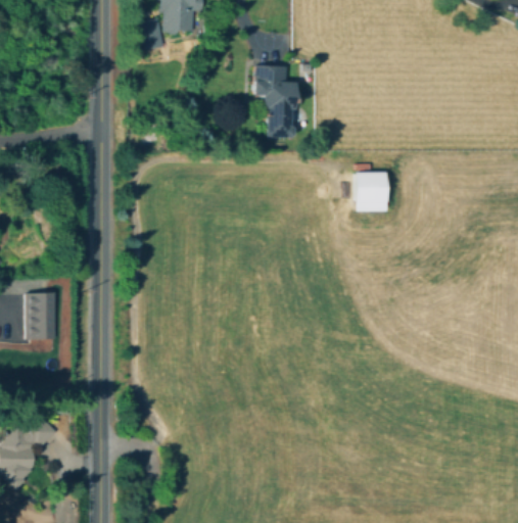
[(203,0),(203,9),(196,9),(195,30),(179,29),(178,32),(165,31),(166,11),(161,10),(161,4),(153,3),(153,0),(203,0)]
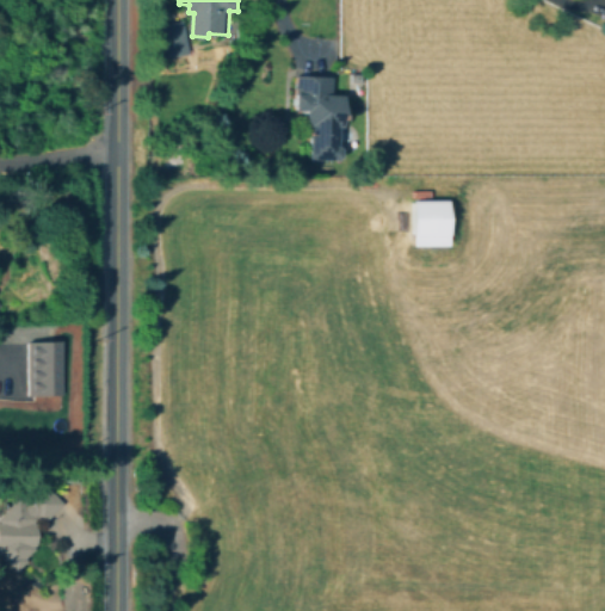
[(192,51),(171,56),(165,24),(186,20),(192,51)]
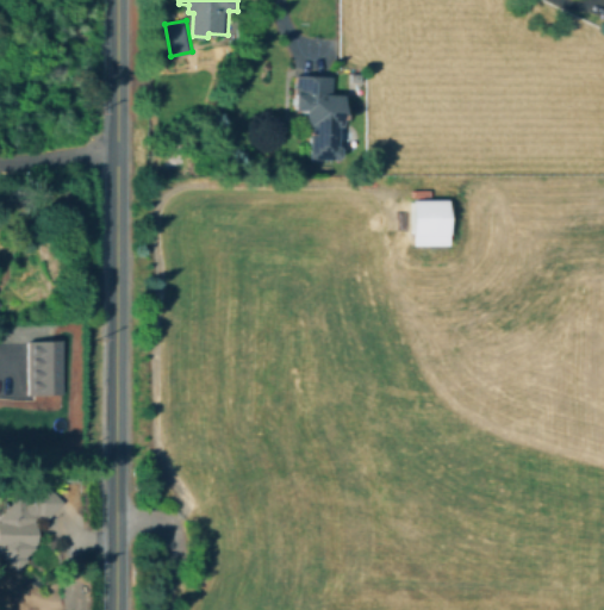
[(347,95),(346,126),(342,126),(342,147),(344,147),(346,148),(346,156),(344,159),(340,159),(340,160),(312,159),(312,135),(309,135),(310,110),(298,110),(298,76),(334,78),(334,95),(347,95)]
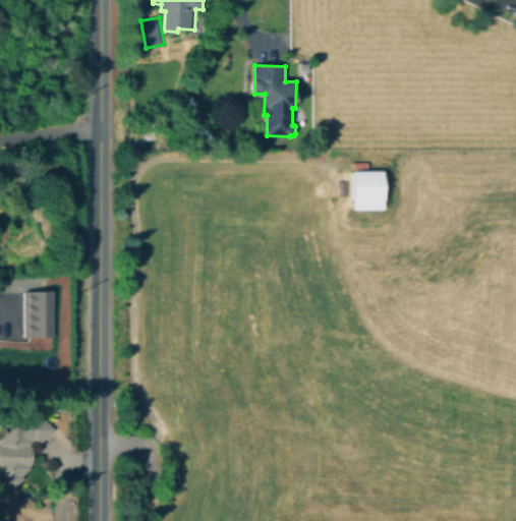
[(351,209),(350,171),(382,170),(383,208),(351,209)]
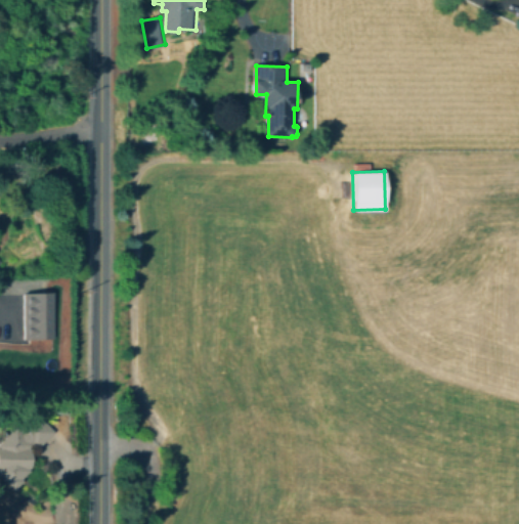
[(26,293),(27,340),(44,341),(56,339),(53,293),(41,293),(26,293)]
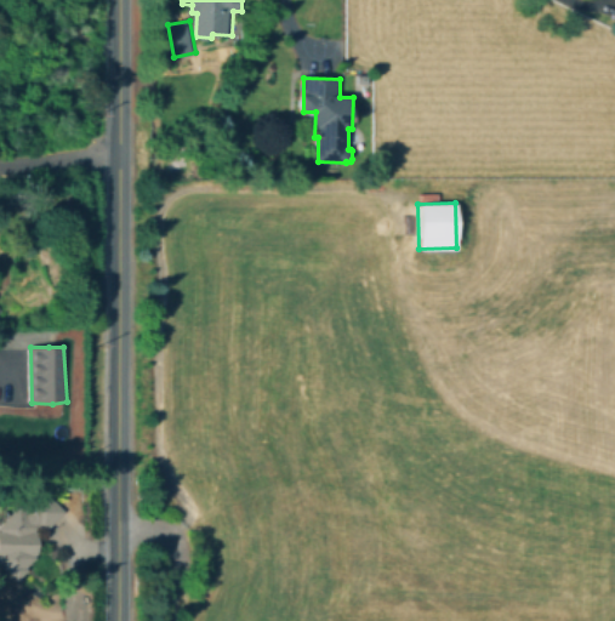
[(39,559),(21,577),(0,556),(0,527),(20,510),(45,484),(66,513),(39,533),(39,559)]
